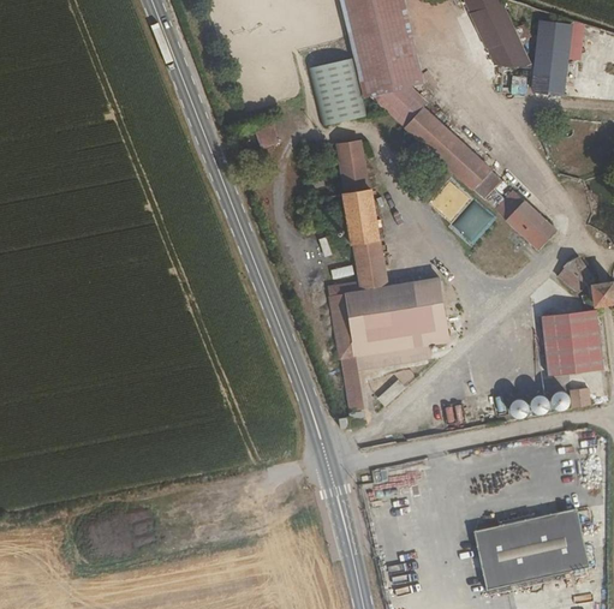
[(412,82),(394,0),(341,0),(362,93),(371,91),(412,82)]
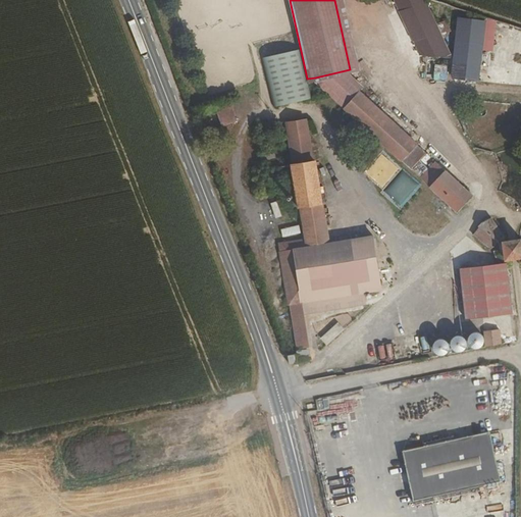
[(392,0),(420,60),(450,59),(422,0),(392,0)]
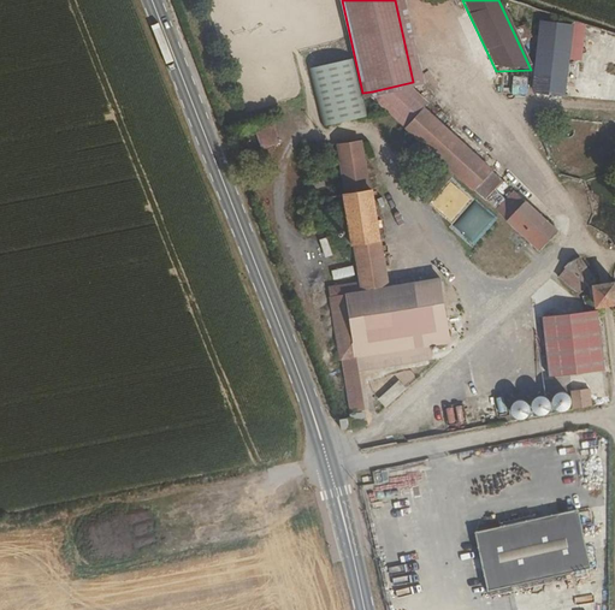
[(533,70),(553,71),(560,27),(540,24),(533,70)]
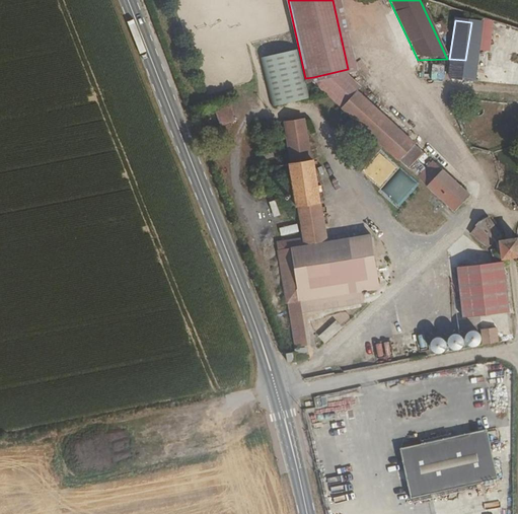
[(306,93),(297,43),(262,49),(271,99),(306,93)]
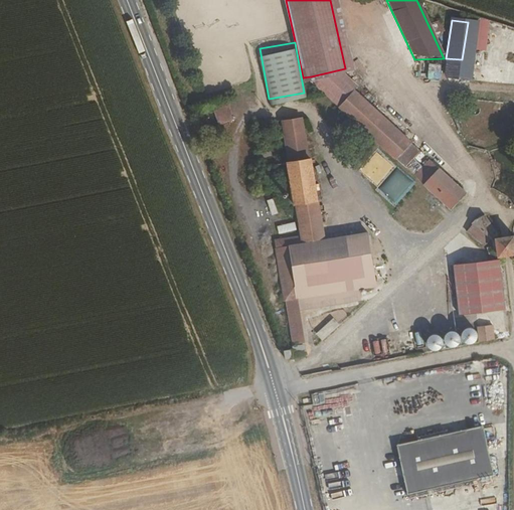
[(462,59),(446,58),(442,78),(458,81),(462,59)]
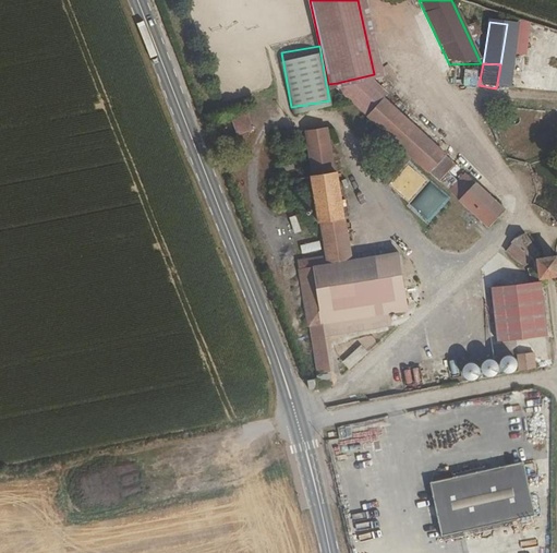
[(467,68),(463,77),(475,80),(477,70),(467,68)]
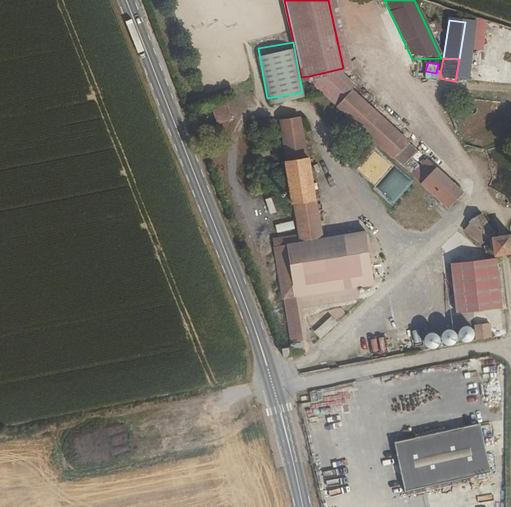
[(343,68),(309,76),(334,100),(352,83),(358,89),(367,81),(343,68)]
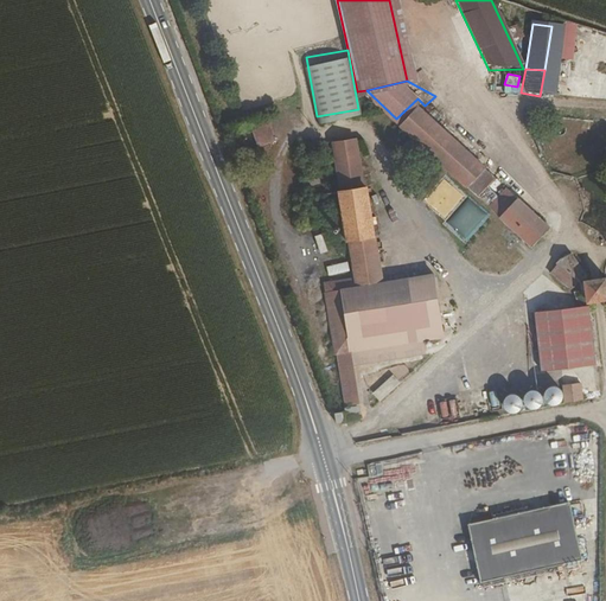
[(425,106),(418,98),(396,119),(460,181),(480,161),(425,106)]
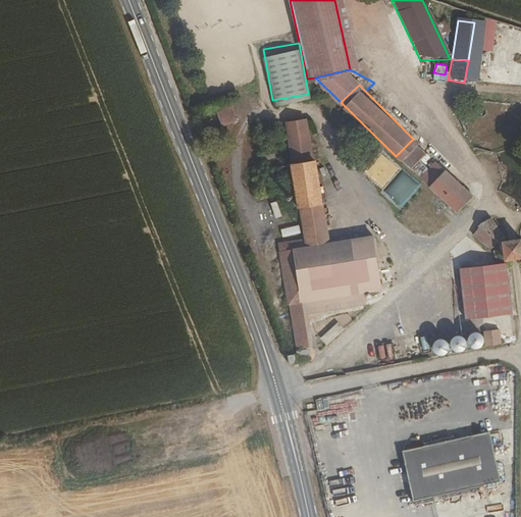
[(230,119),(222,103),(217,105),(223,122),(230,119)]
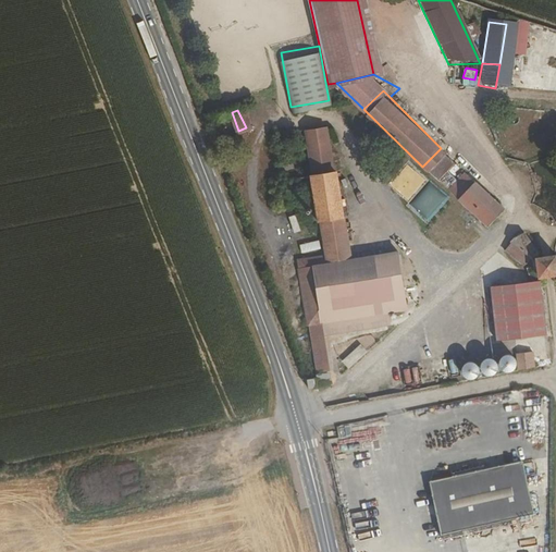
[(232,112),(222,117),(231,133),(238,131),(232,112)]
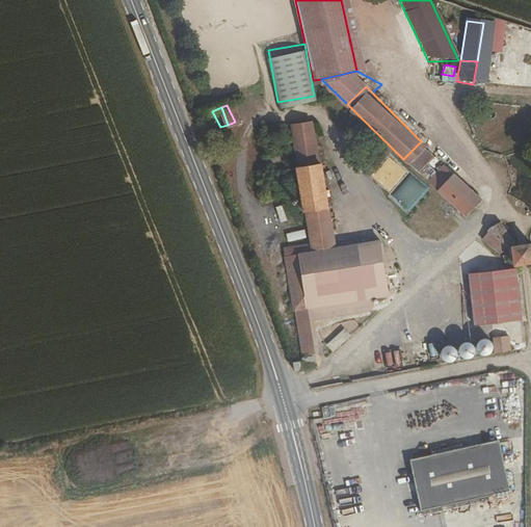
[(287,199),(301,195),(304,211),(328,207),(321,162),(329,161),(326,146),(319,147),(312,113),(288,119),(297,166),(282,168),(287,199)]
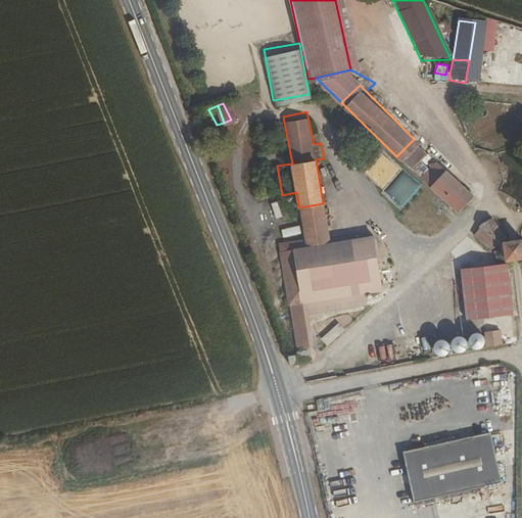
[(217,125),(218,128),(231,120),(224,123),(217,125)]
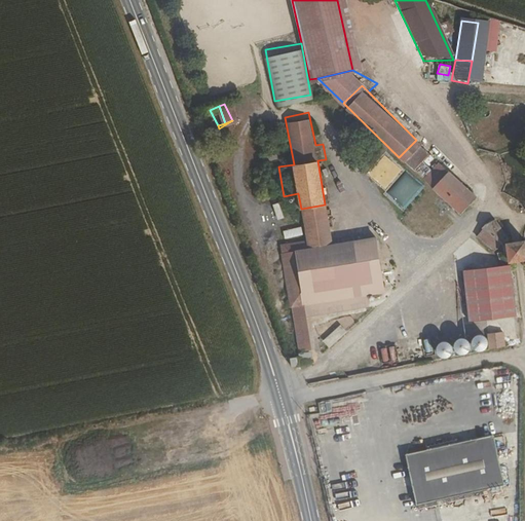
[(399,157),(408,166),(424,149),(416,140),(399,157)]
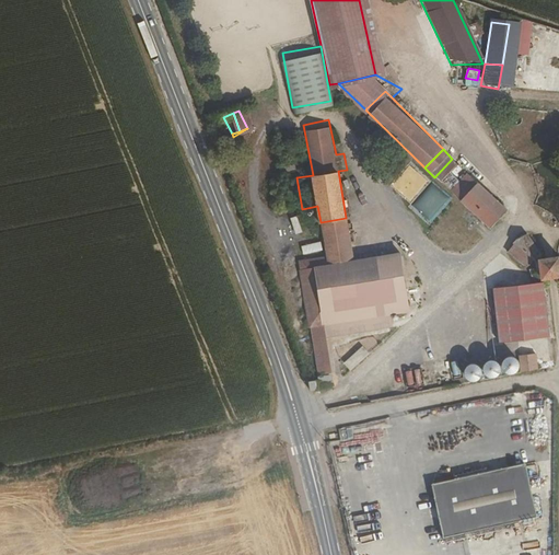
[(502,208),(461,166),(443,186),(485,226),(502,208)]
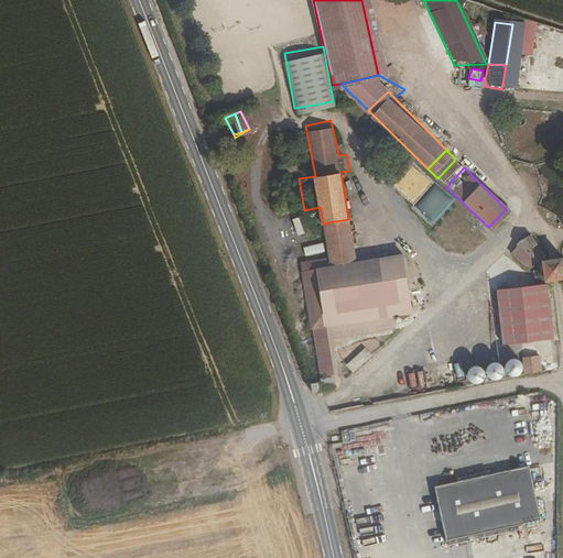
[(436,179),(417,200),(433,216),(453,195),(436,179)]
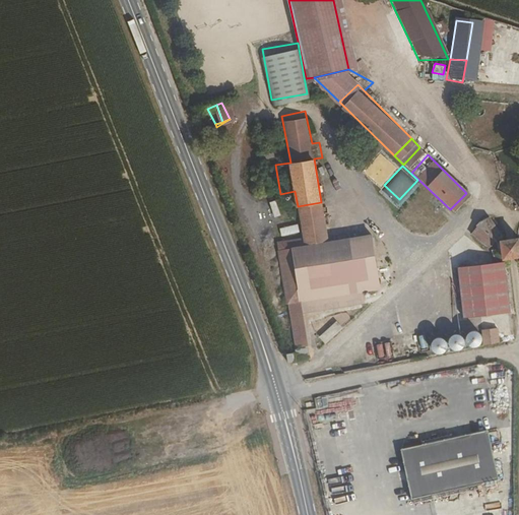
[(304,246),(327,242),(321,202),(298,206),(304,246)]
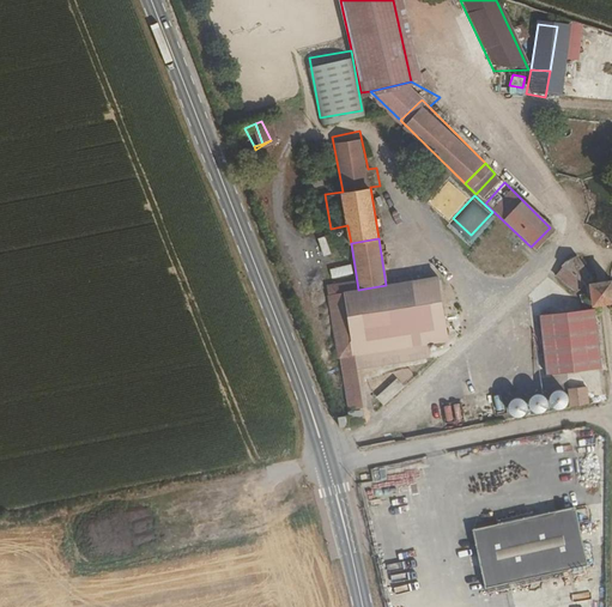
[(555,274),(570,289),(579,283),(583,287),(587,307),(611,302),(611,287),(610,287),(607,278),(588,281),(571,256),(558,265),(561,268),(555,274)]
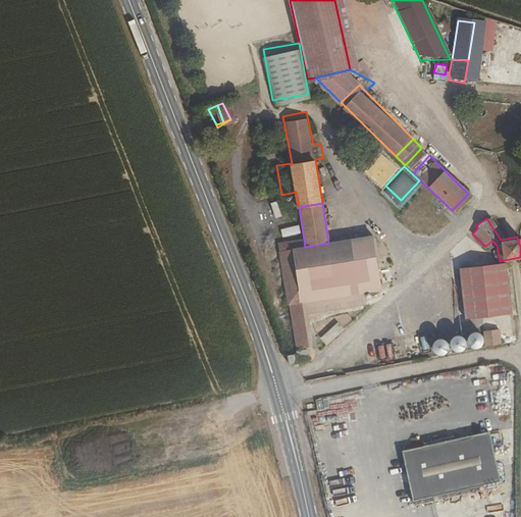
[(282,231),(301,228),(299,219),(280,223),(282,231)]
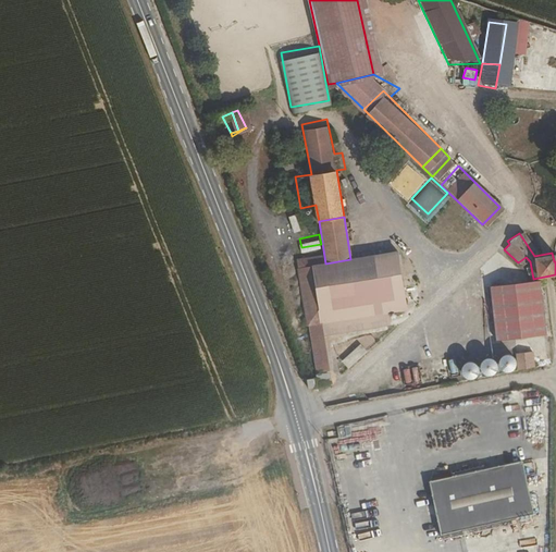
[(298,268),(308,327),(320,324),(405,309),(396,253),(350,259),(325,264),(298,268)]
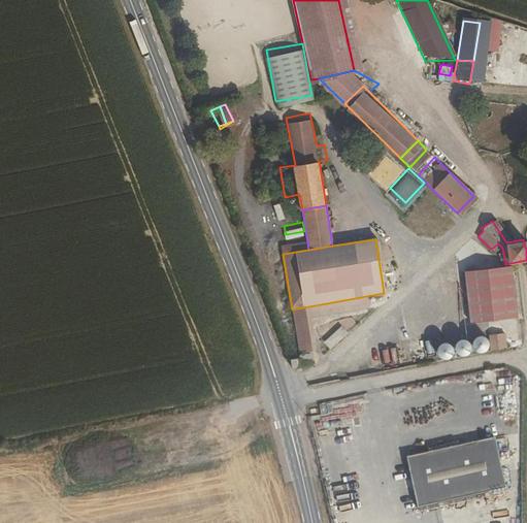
[(459,274),(468,326),(515,318),(506,267),(459,274)]
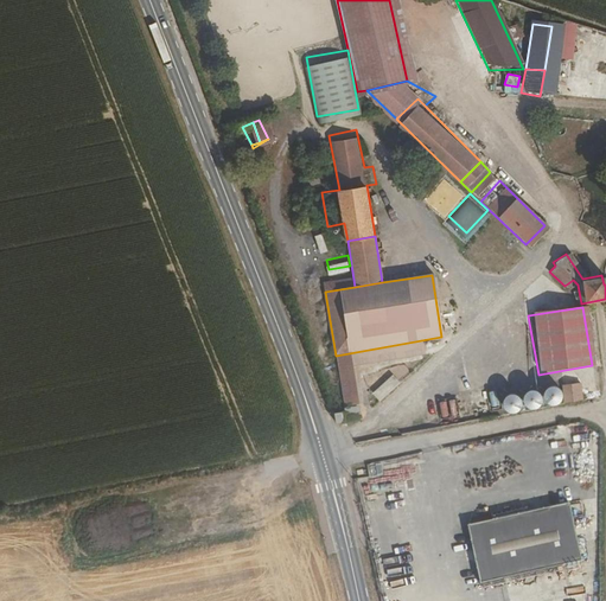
[(344,409),(357,407),(349,353),(336,356),(343,398),(344,409)]
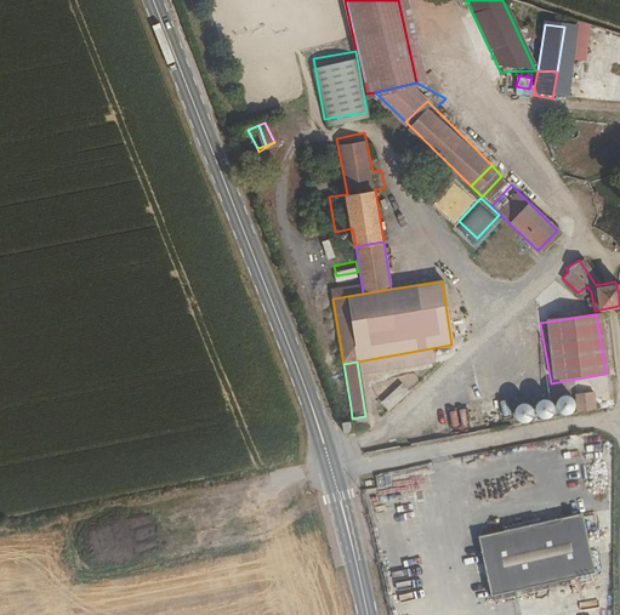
[(380,394),(386,403),(410,386),(403,376),(380,394)]
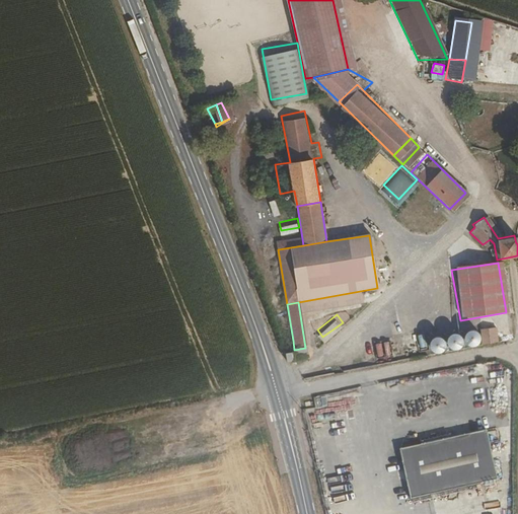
[(482,322),(483,339),(499,338),(498,321),(482,322)]
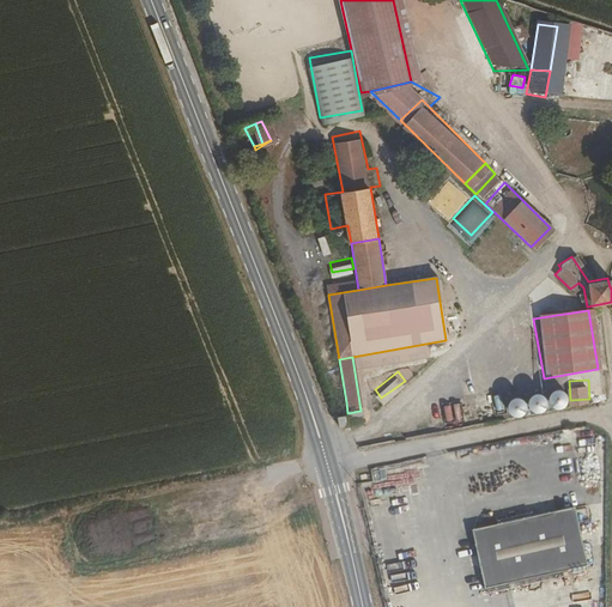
[(562,381),(455,400),(461,428),(567,407),(562,381)]
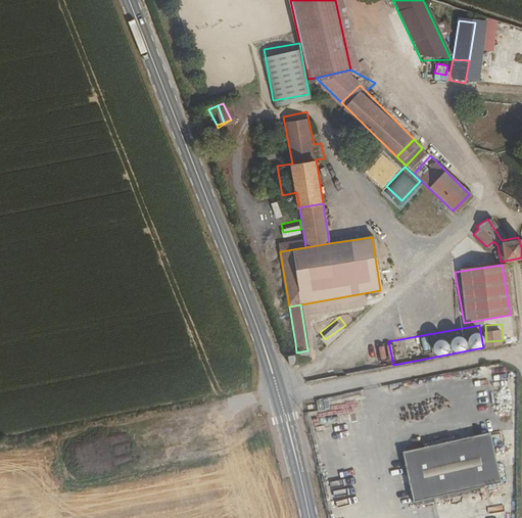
[(296,352),(295,343),(284,344),(285,358),(297,356),(296,352)]
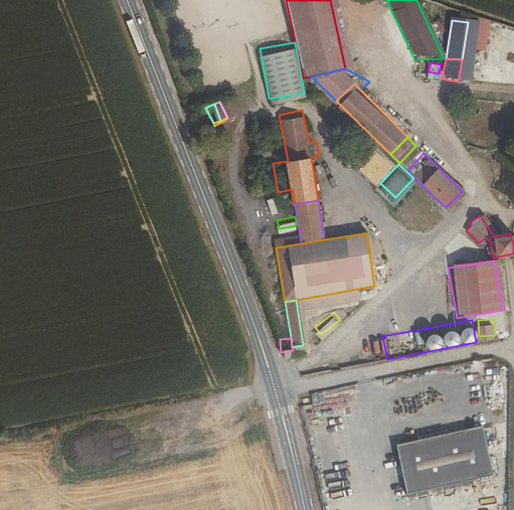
[(329,384),(313,389),(316,401),(333,397),(329,384)]
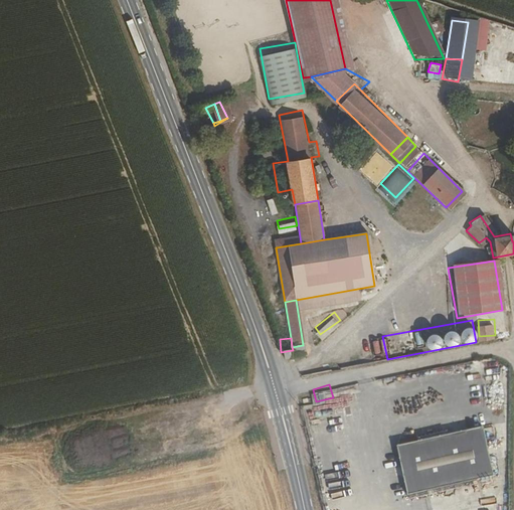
[(483,426),(395,446),(406,493),(493,474),(483,426)]
